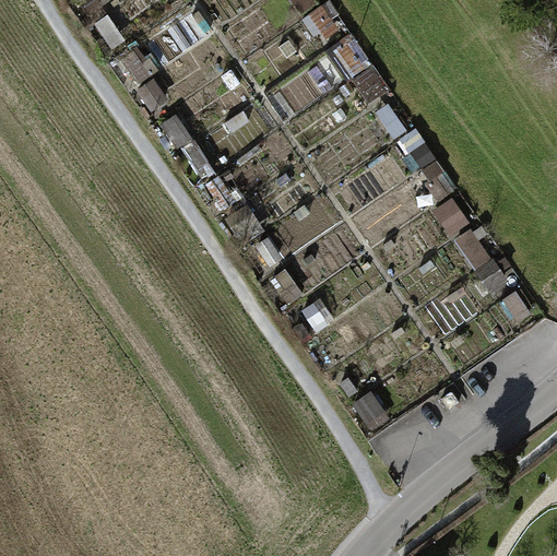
[(153,79),(137,90),(151,111),(167,99),(153,79)]
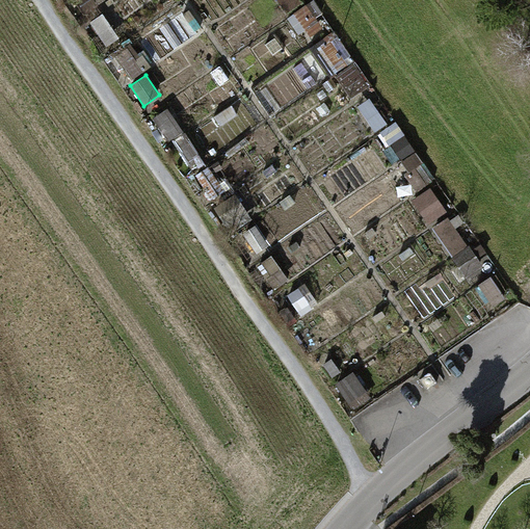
[(170,107),(155,116),(187,173),(203,164),(170,107)]
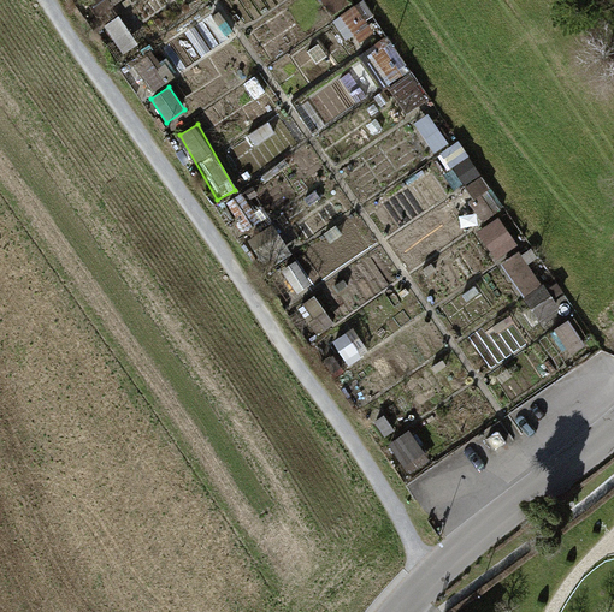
[(452,156),(482,219),(497,211),(468,149),(452,156)]
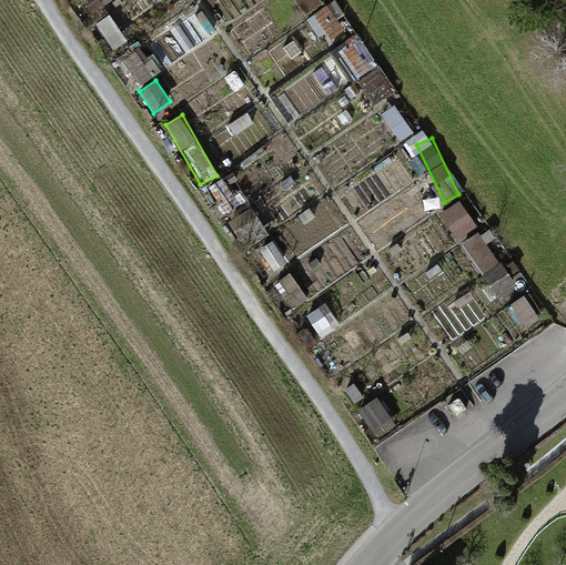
[(458,241),(478,226),(461,201),(441,217),(458,241)]
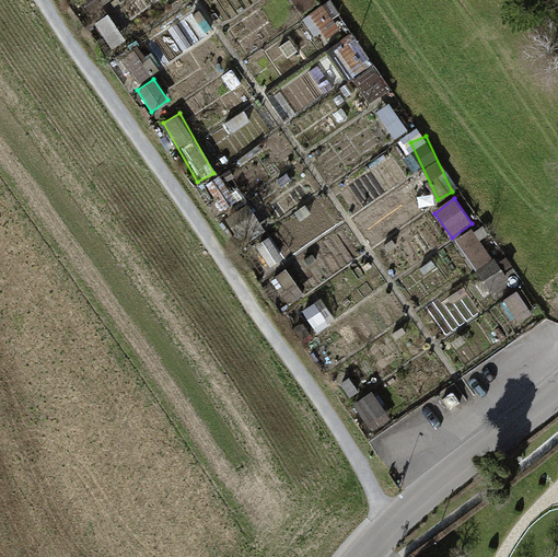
[(493,292),(509,281),(472,229),(455,240),(493,292)]
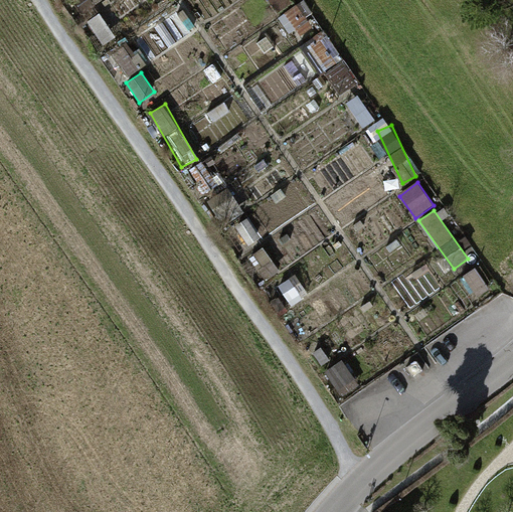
[(414,364),(404,370),(411,380),(421,374),(414,364)]
